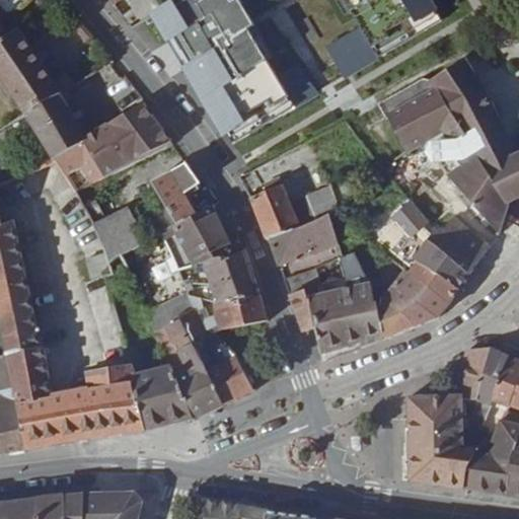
[(0,0),(0,10),(1,11),(0,11),(0,64),(28,112),(59,93),(73,84),(65,71),(52,79),(20,26),(10,31),(2,17),(30,0),(0,0)]
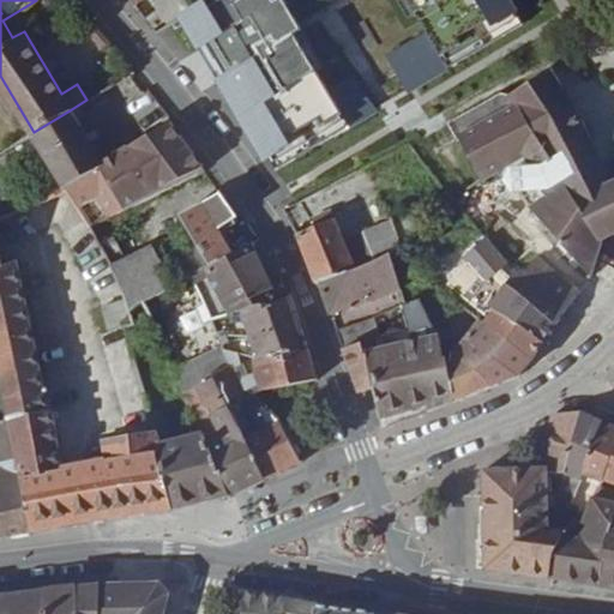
[(198,0),(182,10),(202,42),(206,40),(224,71),(217,76),(239,113),(241,112),(274,167),(293,155),(289,149),(324,128),(327,134),(374,106),(350,74),(327,89),(315,67),(294,30),(290,23),(298,19),(286,0),(410,0),(416,8),(428,29),(387,53),(408,88),(468,52),(464,44),(498,25),(501,31),(522,19),(510,0),(198,0)]
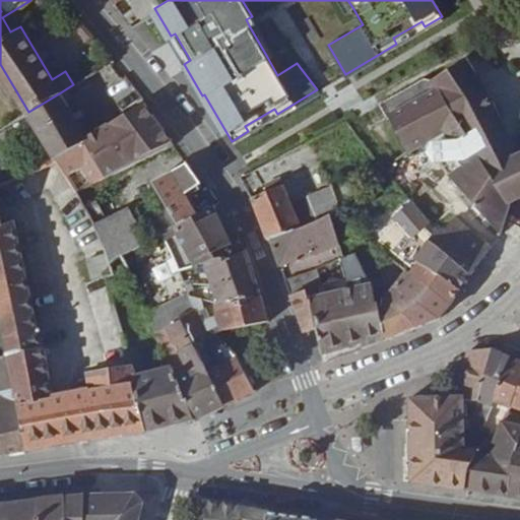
[(352,7),(347,0),(337,0),(344,11),(352,7)]
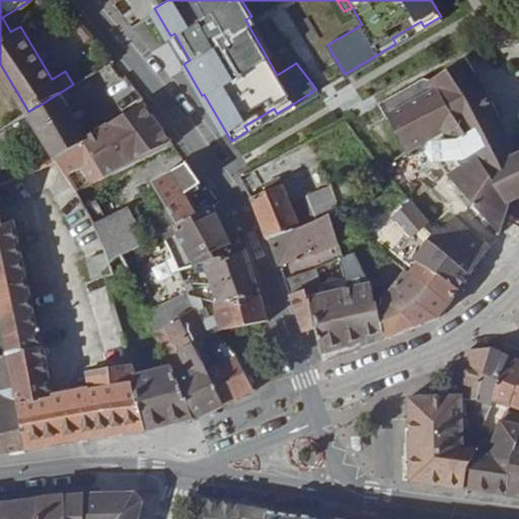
[(254,21),(248,25),(267,57),(274,53),(254,21)]
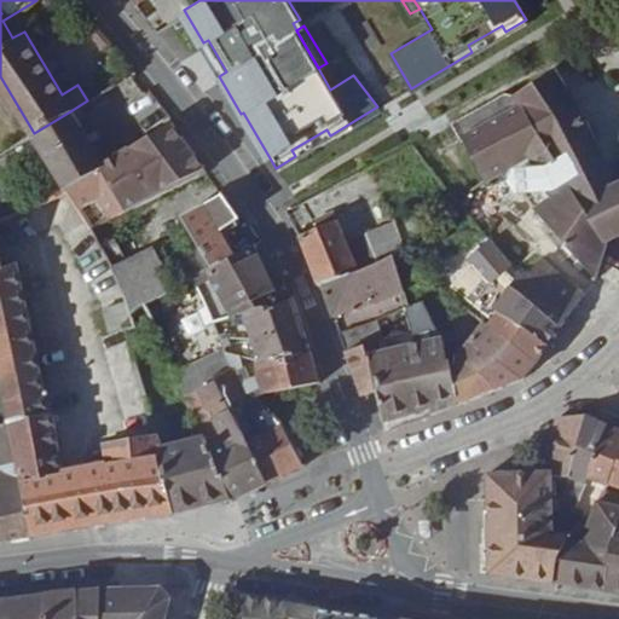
[(468,45),(472,52),(505,32),(502,25),(468,45)]
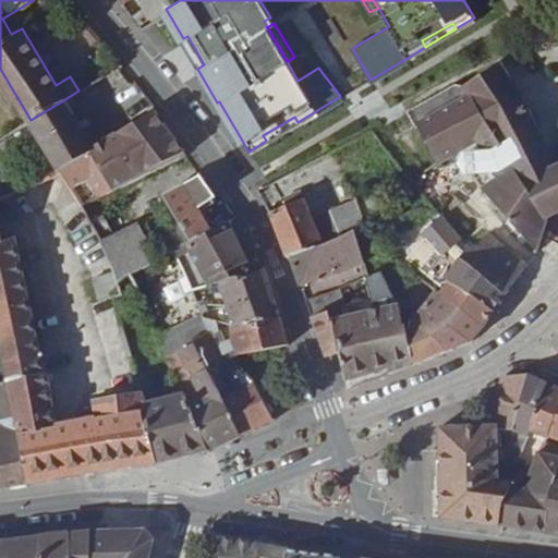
[(181,39),(197,69),(204,64),(187,36),(183,38),(181,39)]
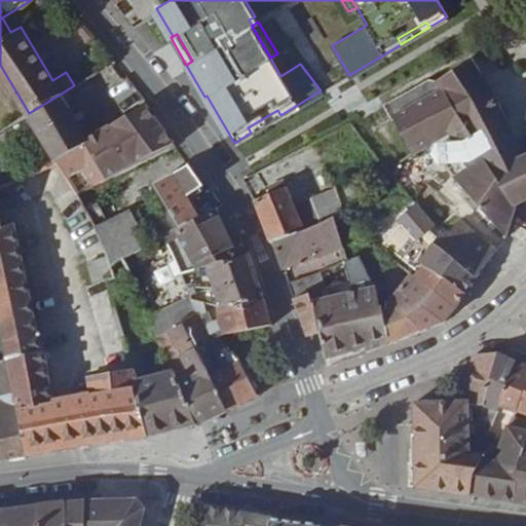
[(429,76),(383,102),(391,117),(393,116),(413,151),(434,139),(437,145),(435,151),(440,159),(460,157),(465,166),(452,175),(465,189),(462,191),(465,193),(467,191),(476,201),(474,203),(476,207),(479,203),(487,213),(485,216),(487,218),(489,216),(504,232),(501,234),(504,237),(506,233),(517,200),(525,195),(525,139),(517,144),(488,83),(472,57),(438,77),(429,76)]
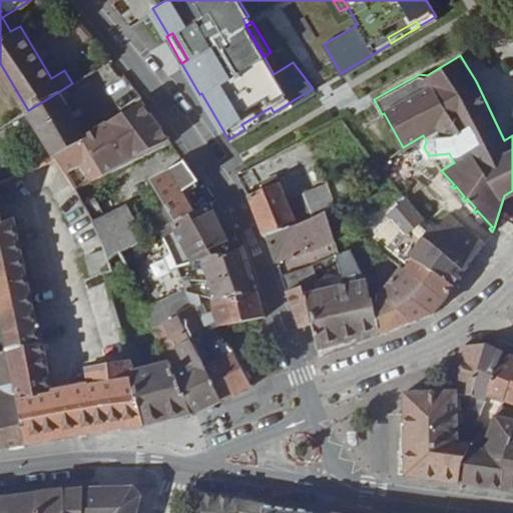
[(28,110),(52,151),(83,133),(58,92),(28,110)]
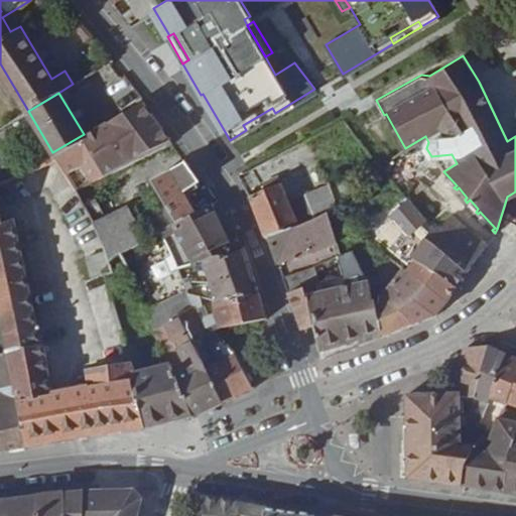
[(142,100),(98,126),(84,134),(52,152),(61,169),(80,160),(90,178),(166,142),(142,100)]
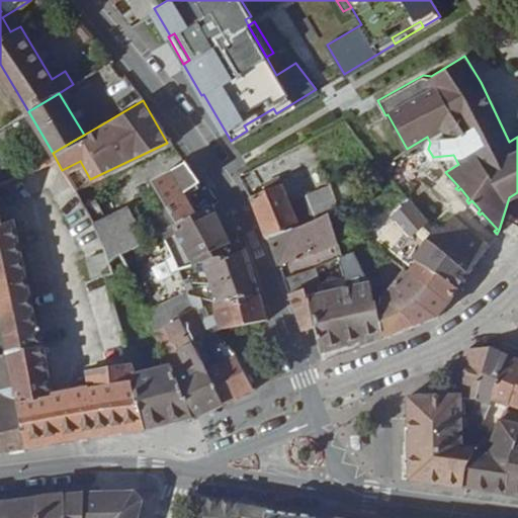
[(244,125),(247,131),(276,113),(273,108),(244,125)]
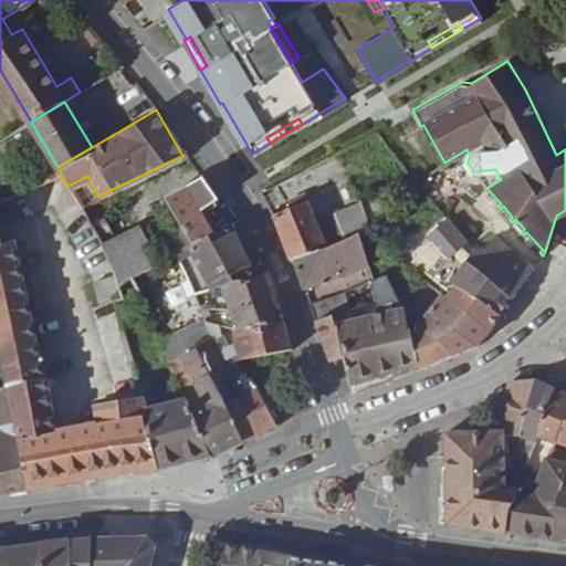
[(233,219),(201,171),(163,190),(171,207),(191,243),(233,219)]
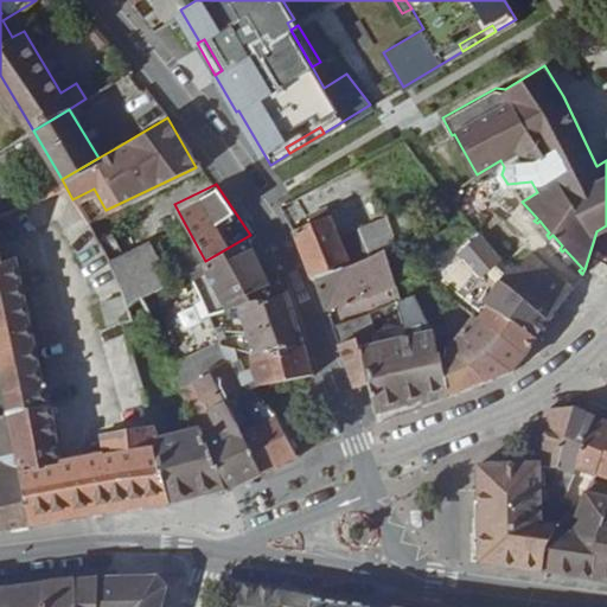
[(325,200),(306,209),(310,217),(328,209),(325,200)]
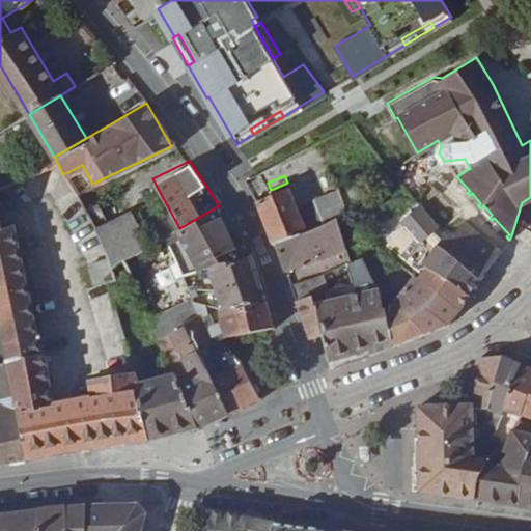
[(277,239),(305,228),(320,223),(311,196),(294,202),(287,183),(271,190),(255,196),(273,241),(277,239)]
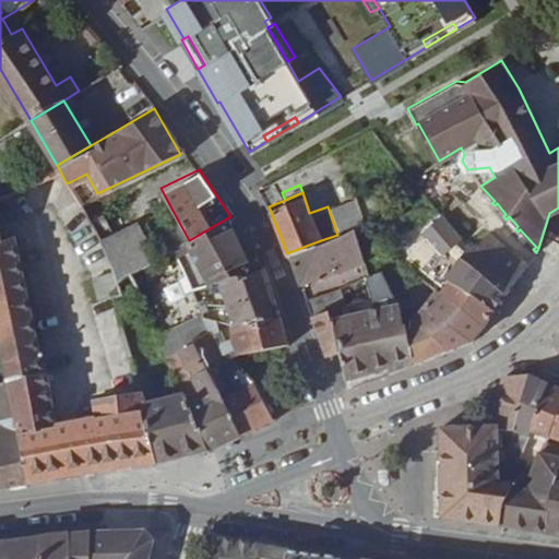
[(328,206),(337,235),(357,227),(368,223),(356,195),(328,206)]
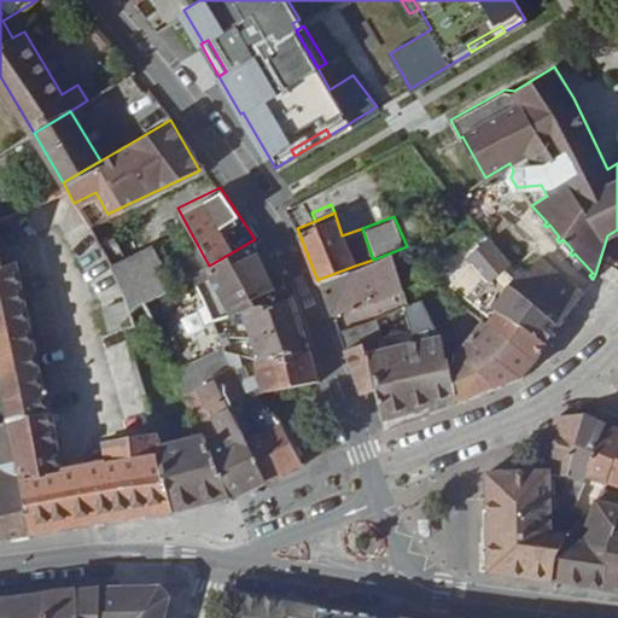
[(157,272),(168,290),(191,277),(209,266),(187,226),(122,263),(108,235),(97,242),(123,291),(157,272)]
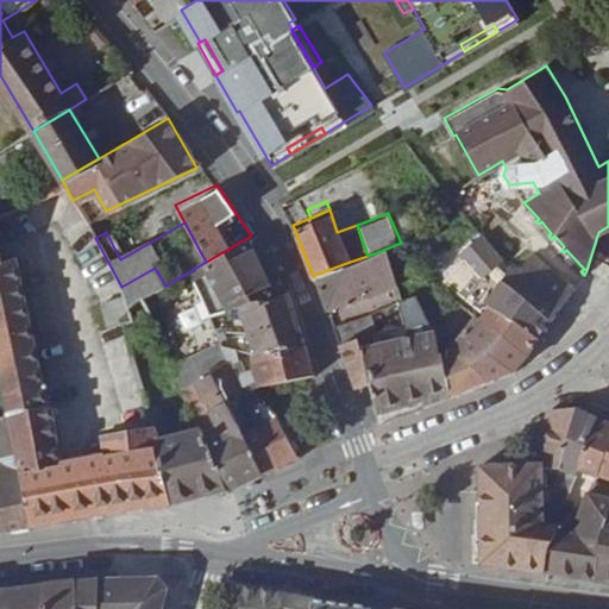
[(483,312),(478,318),(529,350),(575,287),(534,253),(525,265),(510,265),(506,271),(496,264),(502,257),(481,233),(458,251),(463,256),(444,278),(483,312)]
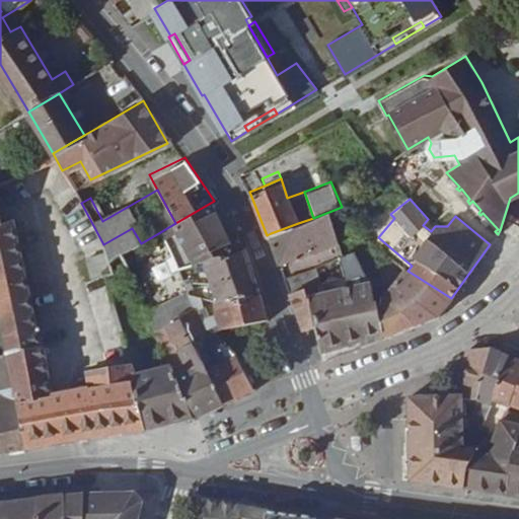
[(214,201),(175,223),(160,232),(176,269),(203,261),(241,248),(216,200),(214,201)]
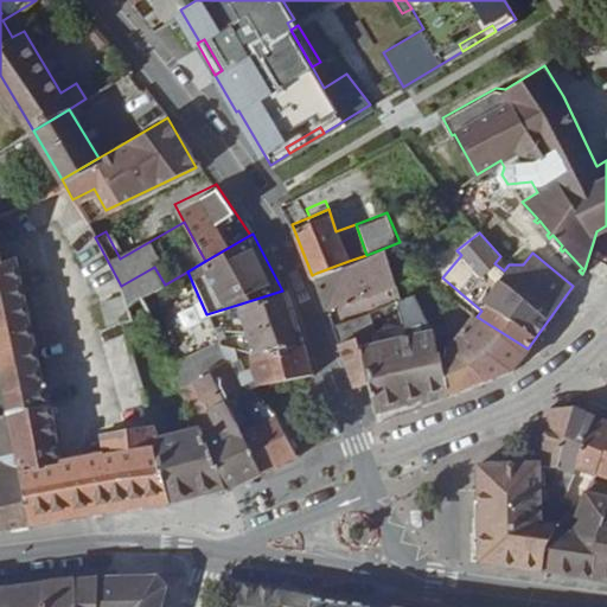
[(411,237),(400,242),(388,247),(390,257),(414,249),(411,237)]
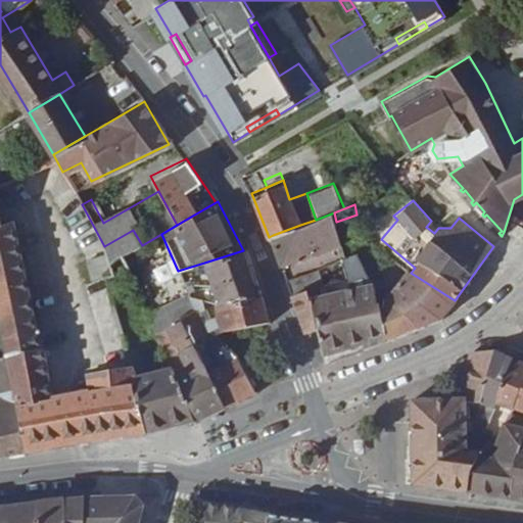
[(0,320),(7,358),(26,449),(87,440),(145,433),(136,379),(133,364),(88,375),(91,390),(51,396),(42,347),(39,346),(28,296),(31,295),(29,284),(25,284),(9,216),(8,217),(5,208),(0,209),(0,320)]
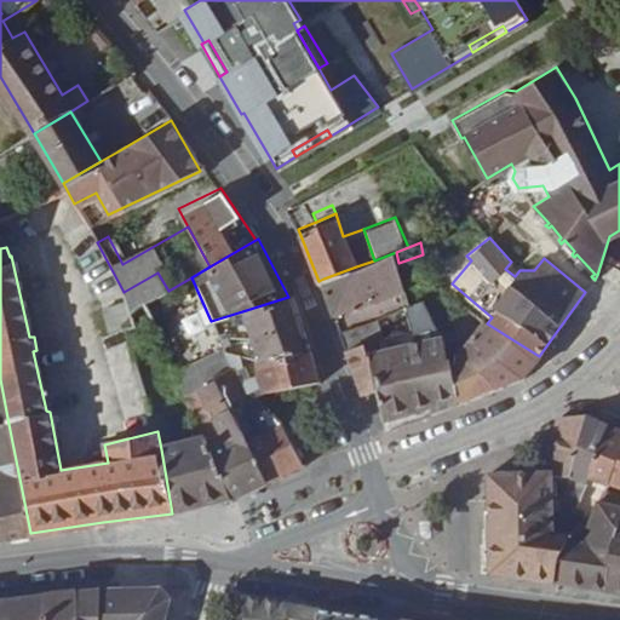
[(396,252),(374,260),(356,267),(366,299),(403,286),(399,263),(396,252)]
